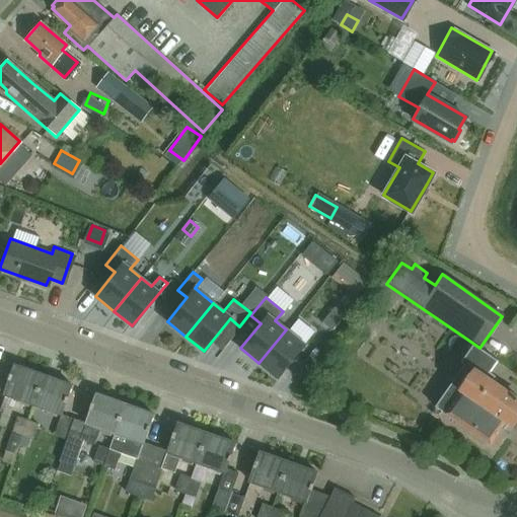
[(346,310),(337,302),(320,321),(330,329),(346,310)]
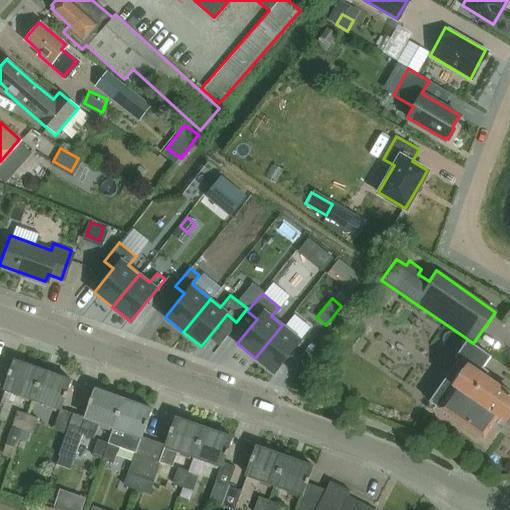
[(282,325),(255,358),(273,372),(300,339),(282,325)]
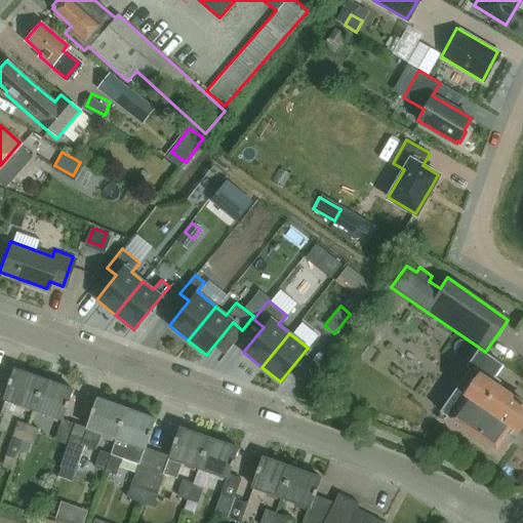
[(450,395),(439,410),(495,449),(513,425),(519,430),(522,424),(522,404),(498,388),(495,386),(500,379),(494,375),(503,364),(485,352),(478,347),(466,365),(469,367),(452,391),(449,389),(447,393),(450,395)]
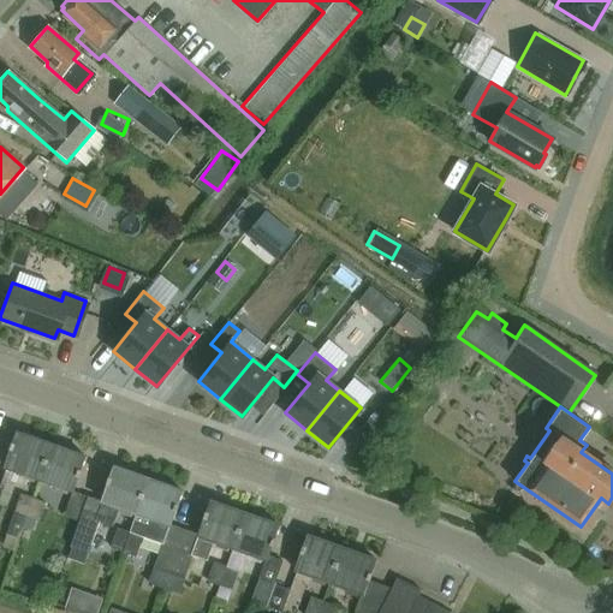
[(39,477),(52,442),(17,430),(10,451),(12,452),(6,466),(39,477)]
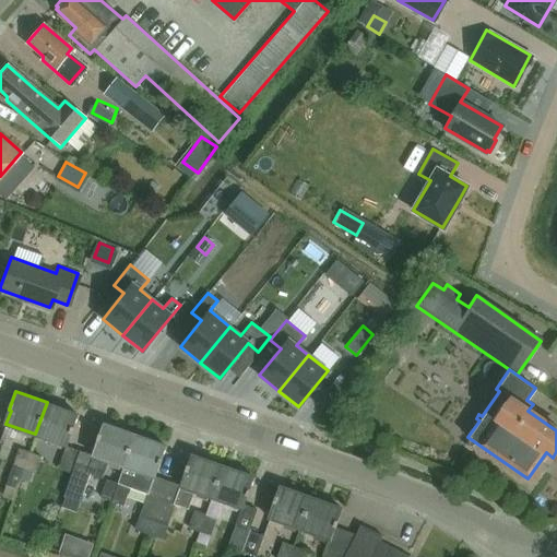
[(72,431),(79,414),(47,402),(35,434),(66,445),(70,430),(72,431)]
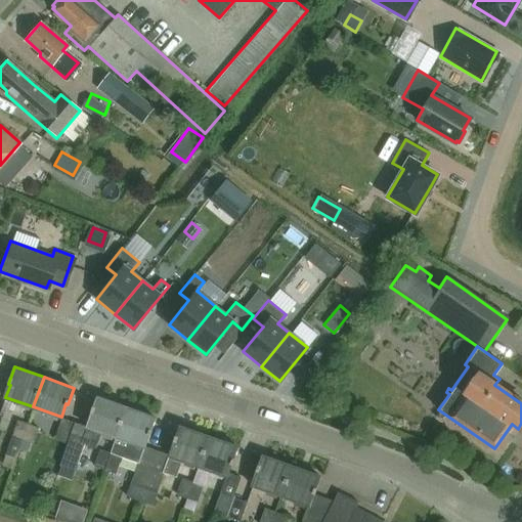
[(100,431),(116,436),(126,406),(96,396),(90,412),(92,414),(87,427),(73,422),(66,442),(58,466),(74,471),(83,444),(95,448),(100,431)]
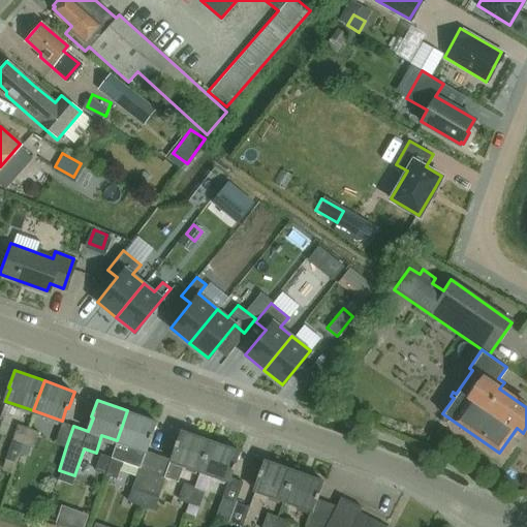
[(140,505),(158,454),(145,448),(149,437),(151,438),(157,421),(127,410),(117,440),(111,457),(121,461),(137,467),(126,500),(140,505)]
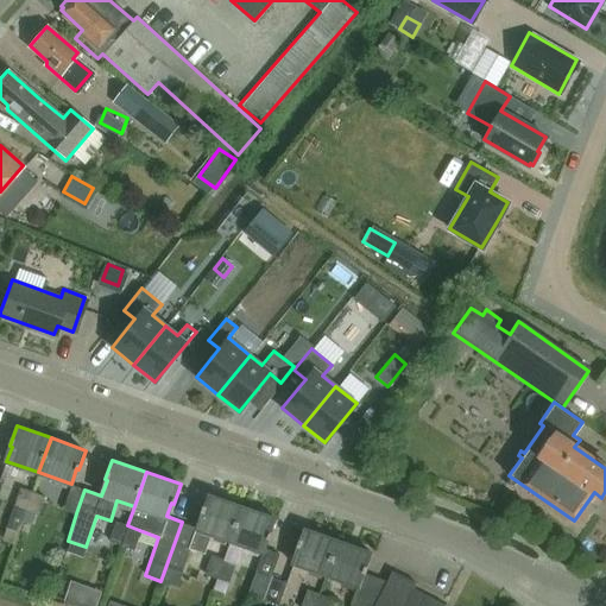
[(76,513),(84,490),(71,485),(63,509),(76,513)]
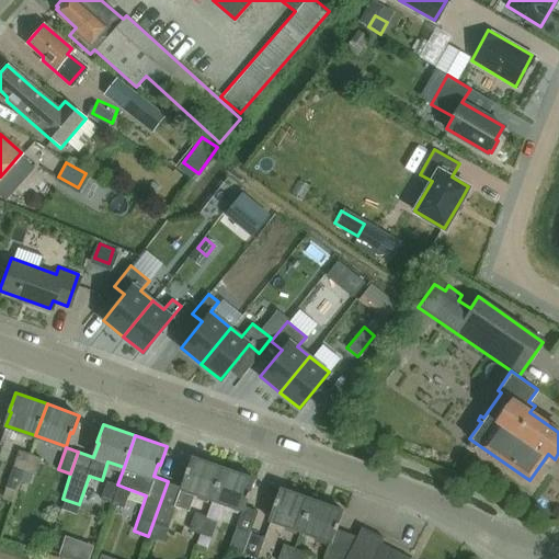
[(20,479),(30,453),(19,448),(6,486),(1,498),(12,501),(16,489),(20,479)]
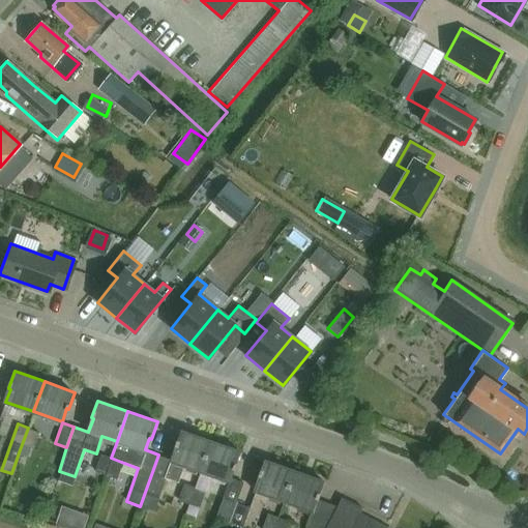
[(32,447),(37,431),(28,428),(19,452),(26,455),(29,446),(32,447)]
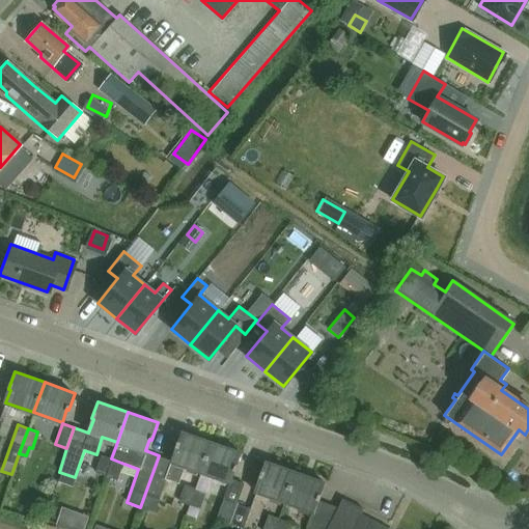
[(200,471),(212,441),(179,429),(173,447),(174,448),(170,460),(159,455),(140,507),(154,512),(165,479),(177,483),(184,466),(200,471)]
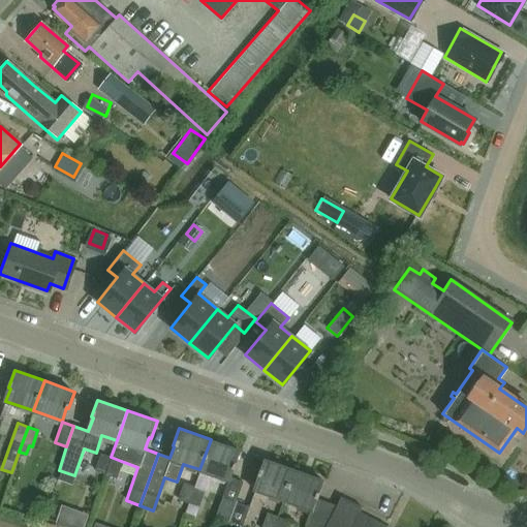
[(211,439),(199,469),(210,473),(226,478),(230,466),(233,466),(239,450),(211,439)]
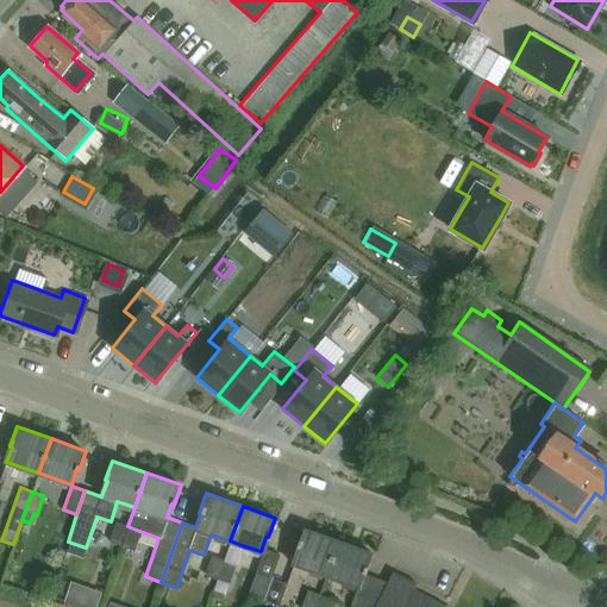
[(127,526),(126,526),(114,521),(107,542),(120,546),(127,526)]
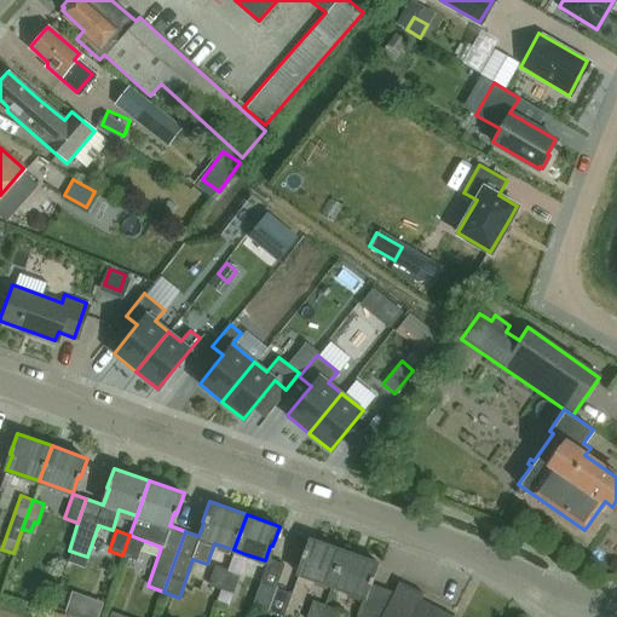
[(130,535),(122,555),(134,560),(142,540),(130,535)]
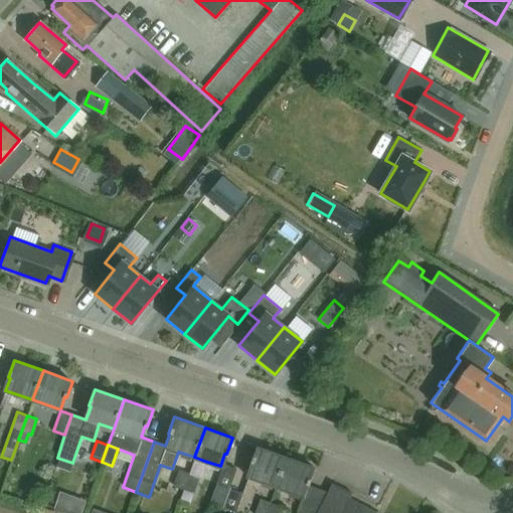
[(276,485),(286,456),(258,446),(251,463),(252,463),(248,476),(276,485)]
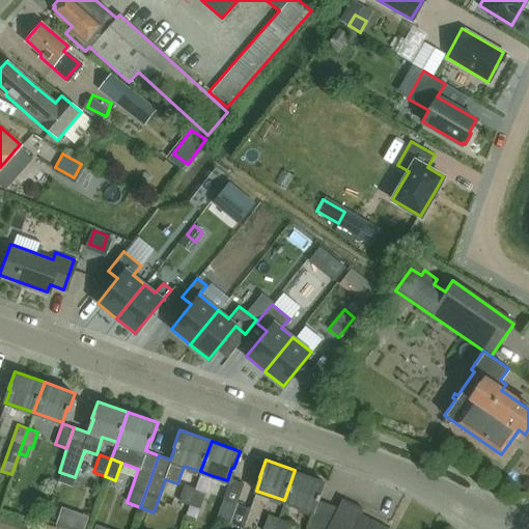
[(326,528),(337,506),(318,498),(325,481),(295,470),(284,500),(312,510),(306,527),(307,528),(306,528),(326,528)]
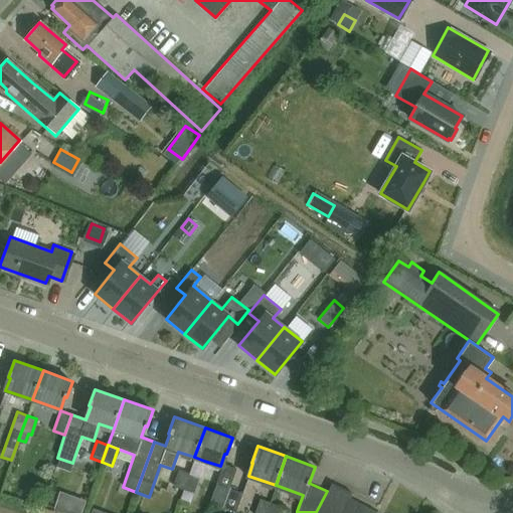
[(183,488),(189,473),(178,469),(173,484),(183,488)]
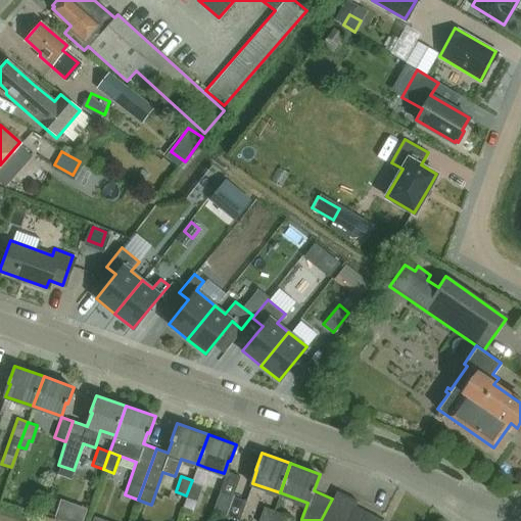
[(192,480),(186,495),(196,500),(202,483),(192,480)]
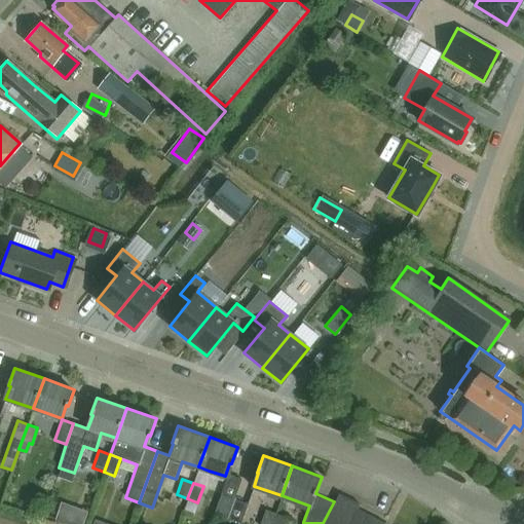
[(221,492),(214,512),(227,517),(234,497),(221,492)]
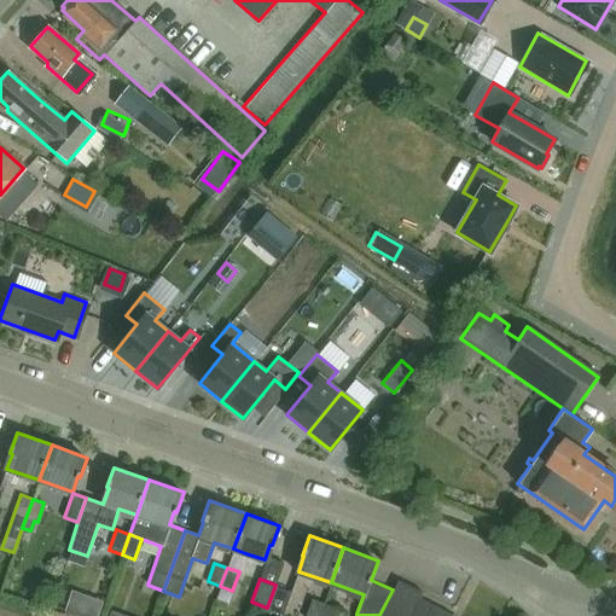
[(393,590),(379,615),(448,615),(451,614),(419,597),(423,592),(397,580),(393,590)]
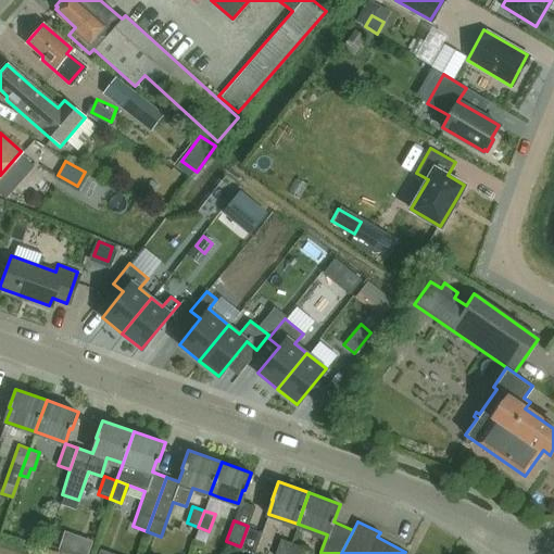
[(248,526),(240,546),(254,551),(262,531),(248,526)]
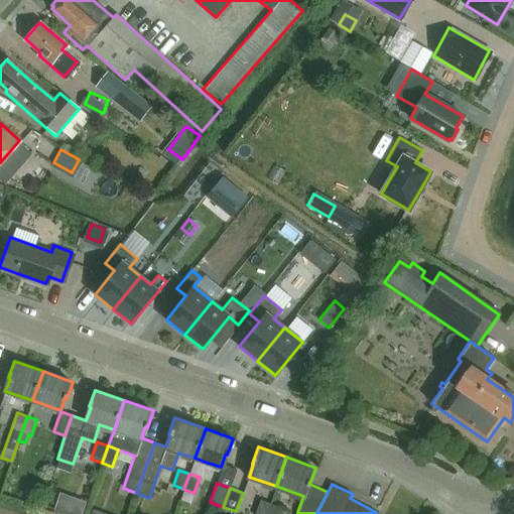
[(254,513),(265,513),(270,502),(260,499),(255,513),(254,513)]
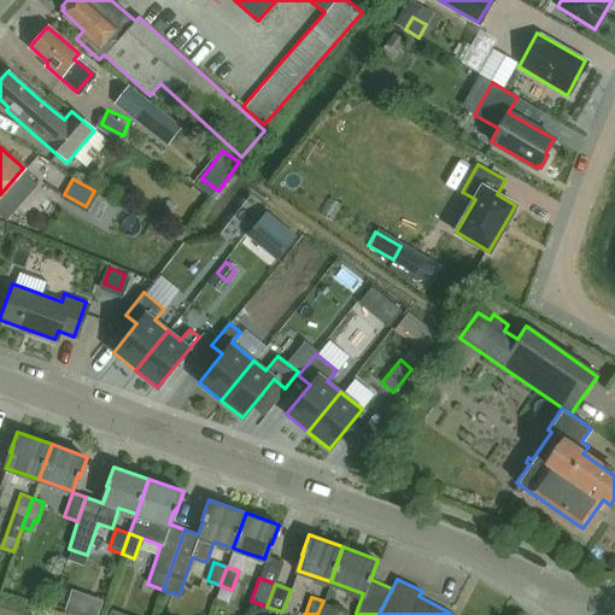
[(323,601),(317,614),(332,614),(337,605),(323,601)]
